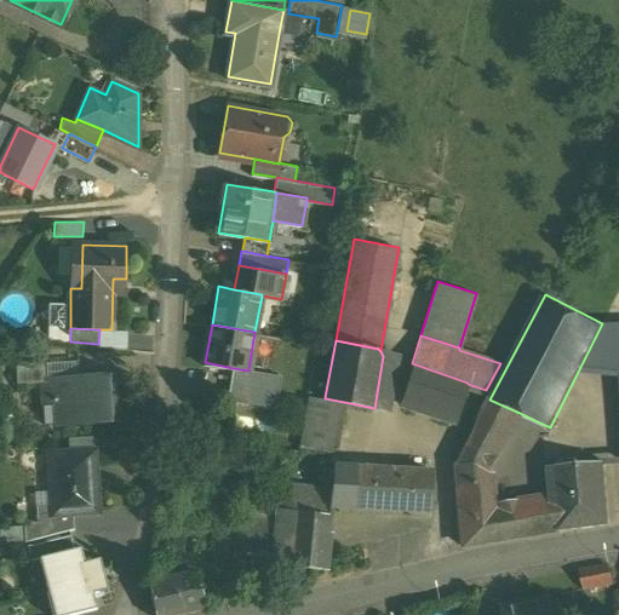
[(46,361),(16,362),(17,381),(47,380),(46,361)]
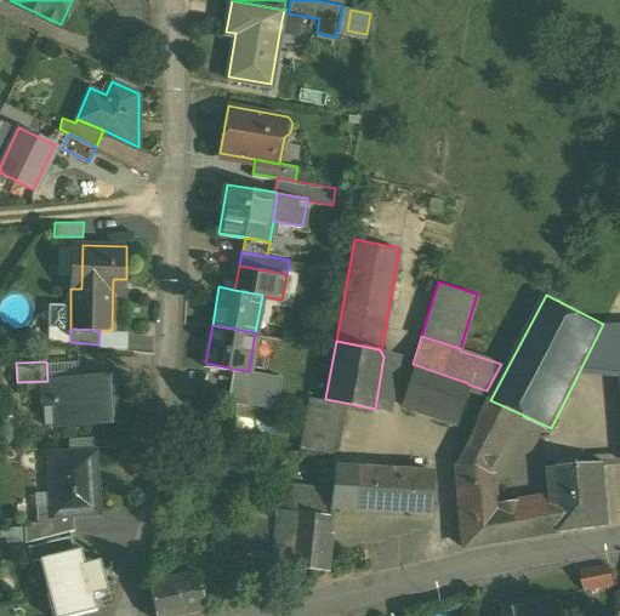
[(468,383),(413,364),(402,401),(458,420),(468,385),(468,383)]
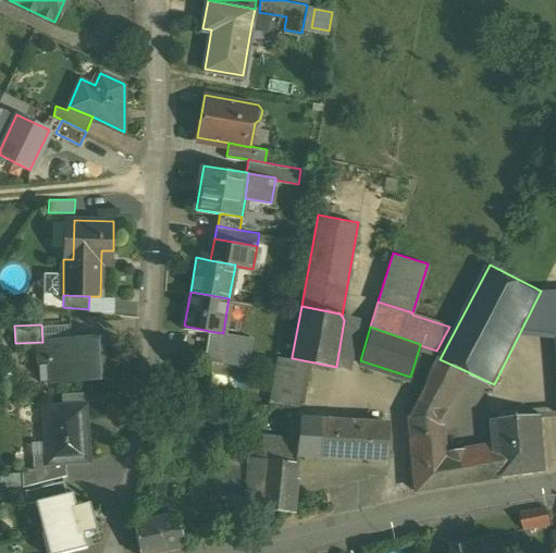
[(252,336),(223,332),(223,333),(209,331),(205,358),(248,366),(252,336)]
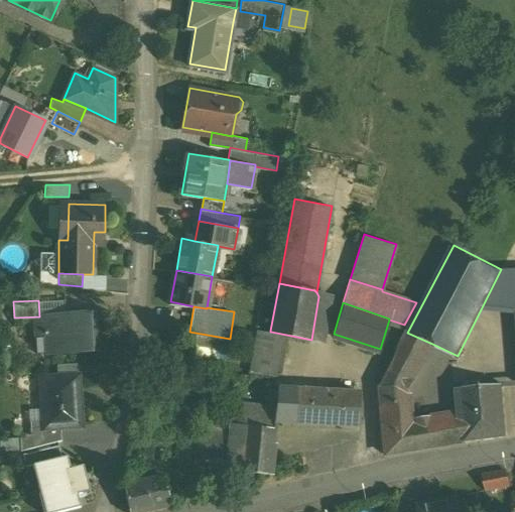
[(96,311),(47,314),(49,352),(98,349),(96,311)]
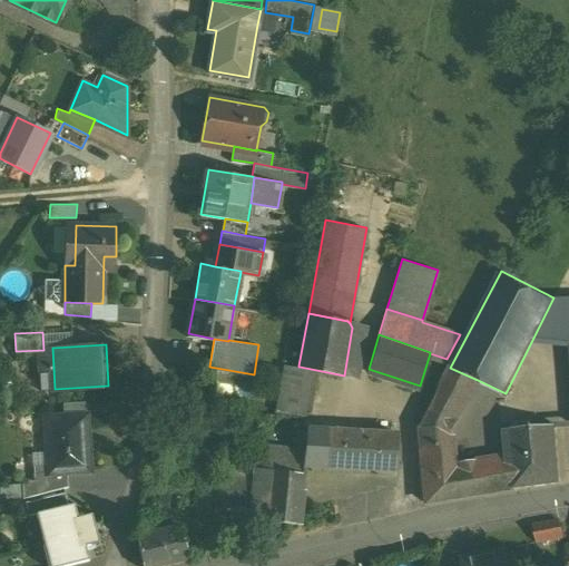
[(317,377),(298,373),(300,367),(298,367),(298,366),(284,363),(275,409),(302,415),(312,410),(317,377)]
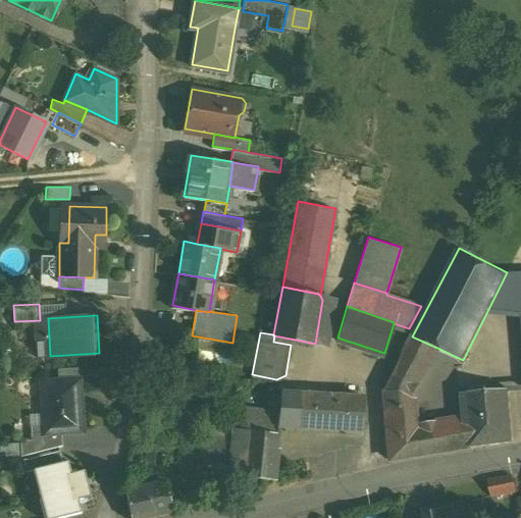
[(412,337),(381,397),(382,403),(416,396),(439,349),(412,337)]
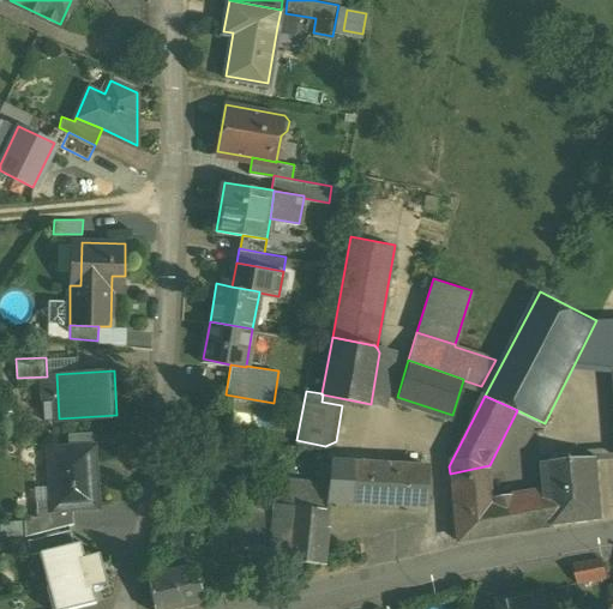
[(612,426),(600,427),(601,448),(612,447),(612,426)]
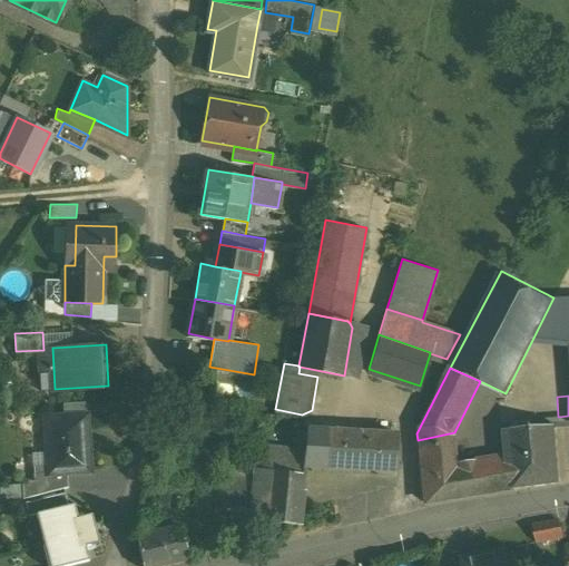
[(87,413),(46,416),(49,471),(68,470),(90,468),(87,413)]
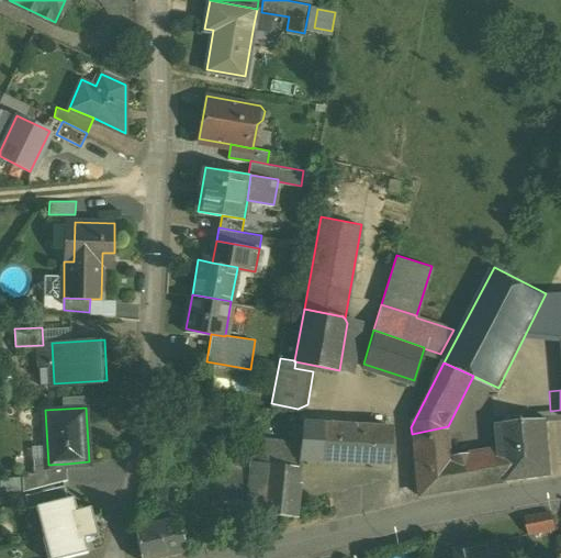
[(547,417),(503,422),(506,462),(507,479),(534,476),(551,473),(547,417)]
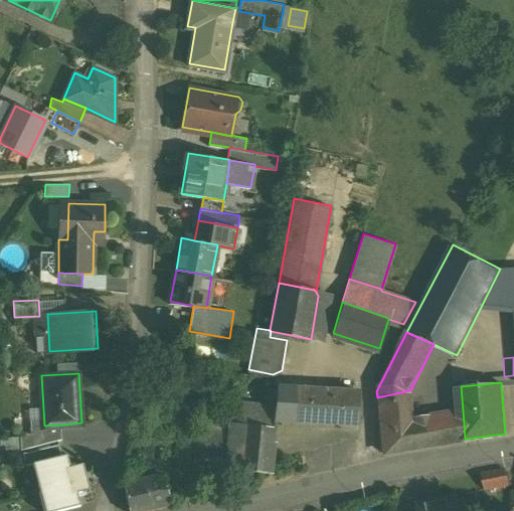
[(298,388),(281,387),(279,387),(276,417),(278,418),(295,419),(298,388)]
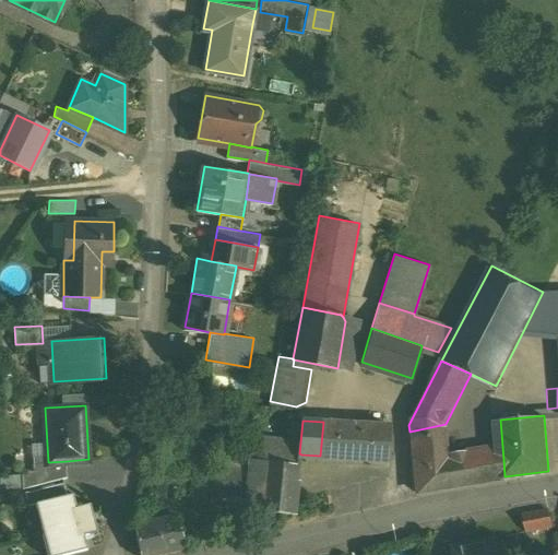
[(391,425),(323,422),(320,456),(389,458),(391,425)]
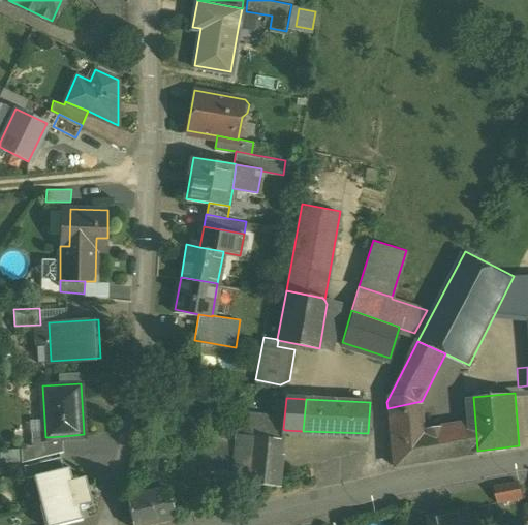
[(422,401),(387,408),(393,465),(418,460),(420,450),(421,450),(422,443),(458,438),(457,429),(425,434),(422,401)]
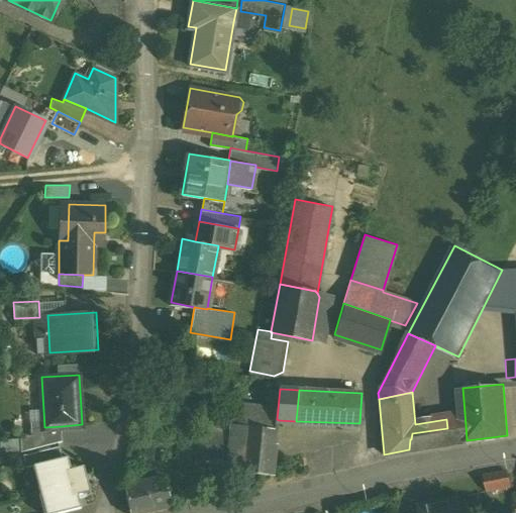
[(234,401),(230,420),(230,432),(226,469),(272,474),(277,426),(277,419),(278,407),(234,401)]
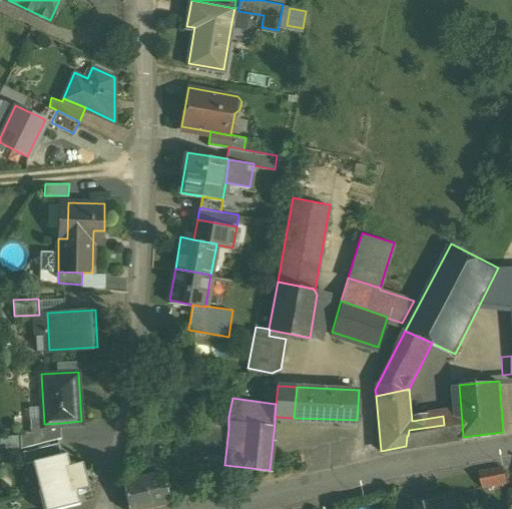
[(172,416),(145,415),(144,427),(154,427),(172,428),(172,416)]
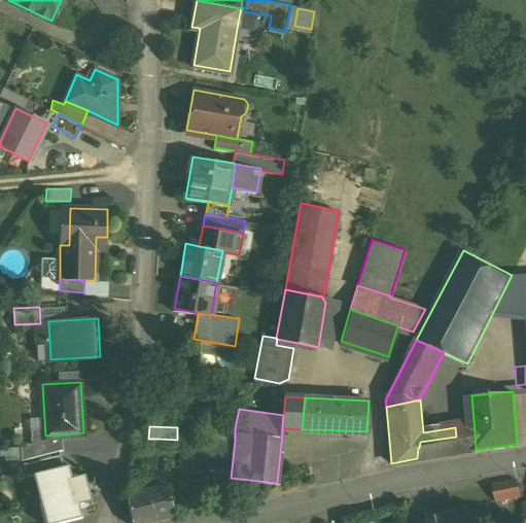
[(456,437),(420,442),(419,448),(418,448),(417,458),(476,449),(475,433),(456,437)]
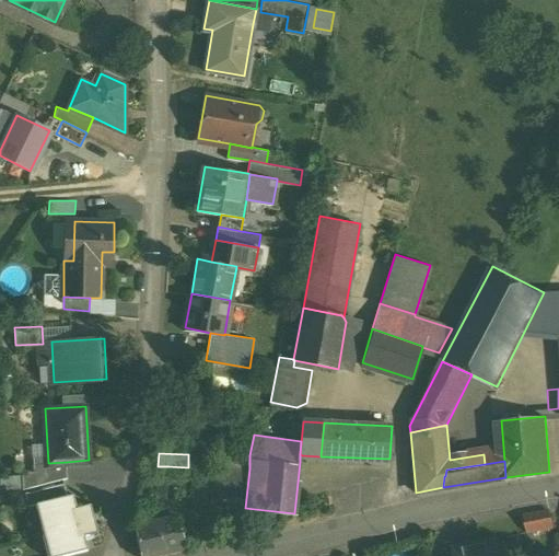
[(48,463),(34,463),(34,470),(22,471),(23,488),(67,476),(67,462),(48,463)]
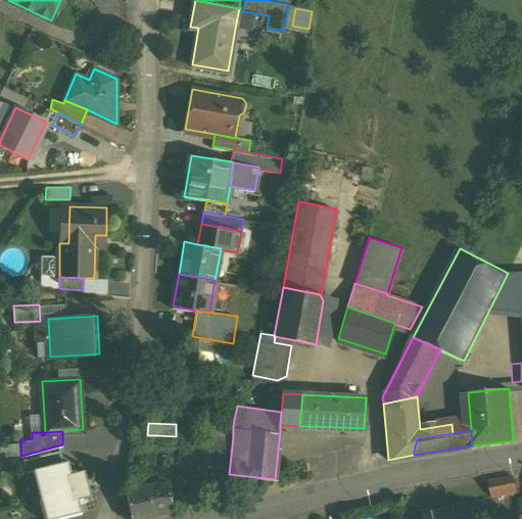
[(157,435),(147,435),(144,446),(153,450),(157,435)]
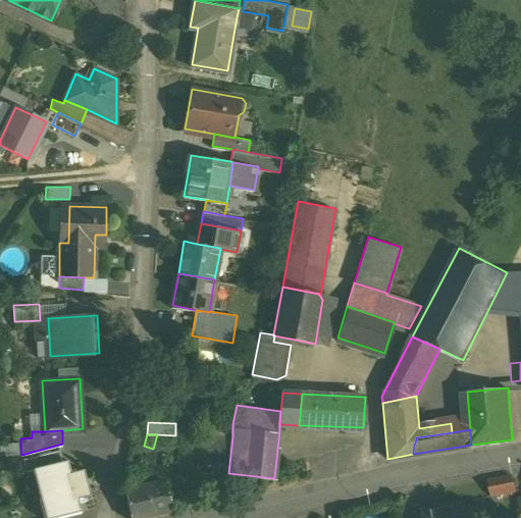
[(196,435),(184,435),(183,479),(195,477),(195,476),(196,435)]
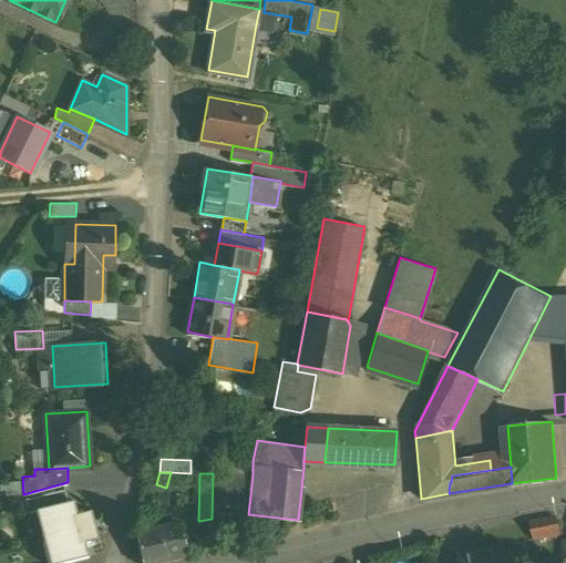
[(253,474),(213,473),(212,518),(212,519),(248,515),(248,514),(253,474)]
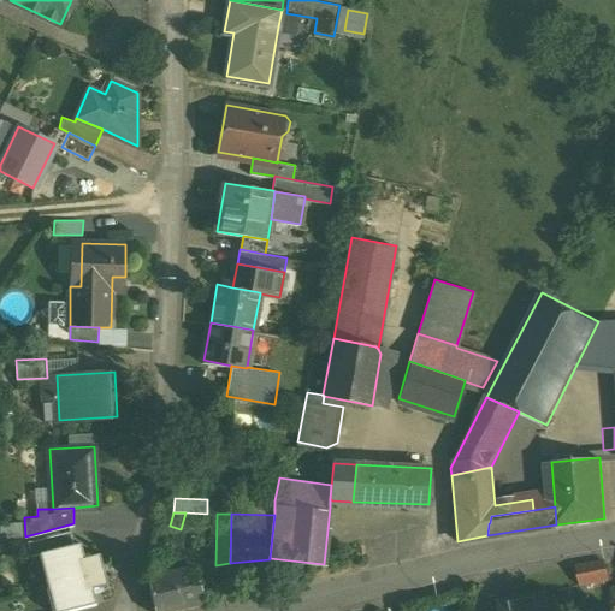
[(22,523),(7,525),(9,537),(23,535),(22,523)]
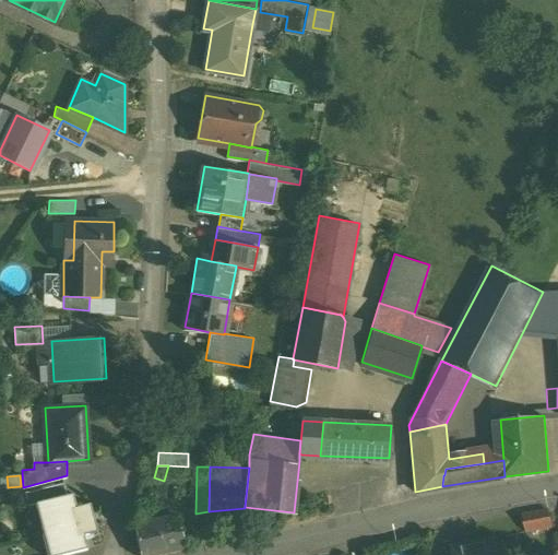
[(164,481),(154,477),(147,499),(154,502),(156,496),(159,497),(165,481),(164,481)]
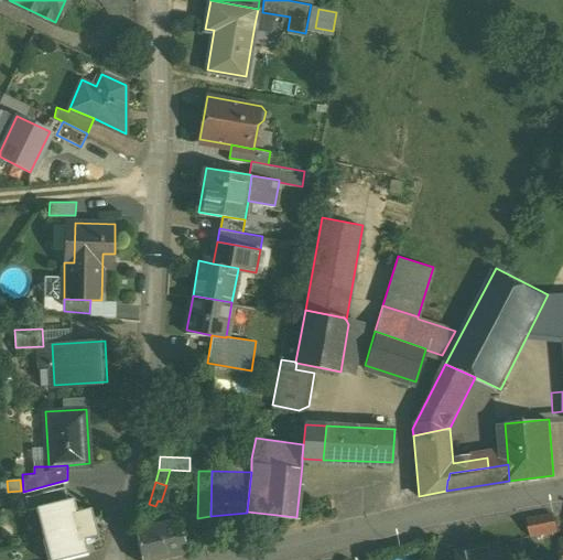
[(64,485),(25,495),(29,508),(36,506),(67,498),(64,485)]
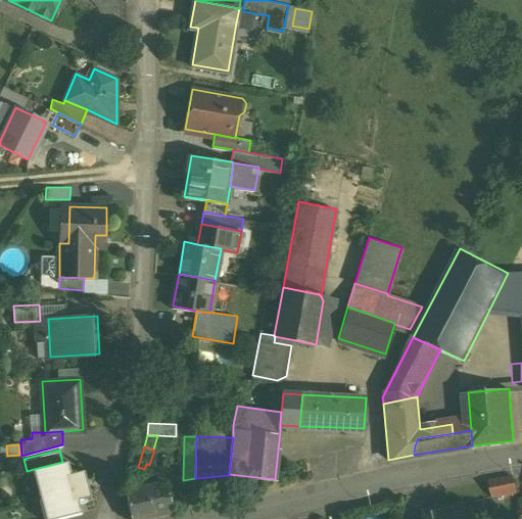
[(62,462),(34,469),(40,496),(88,482),(85,470),(72,473),(68,461),(62,462)]
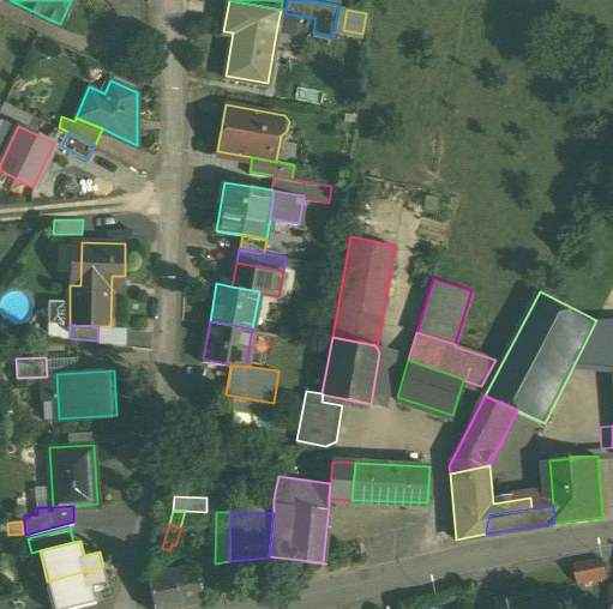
[(604,558),(575,564),(578,580),(607,574),(604,558)]
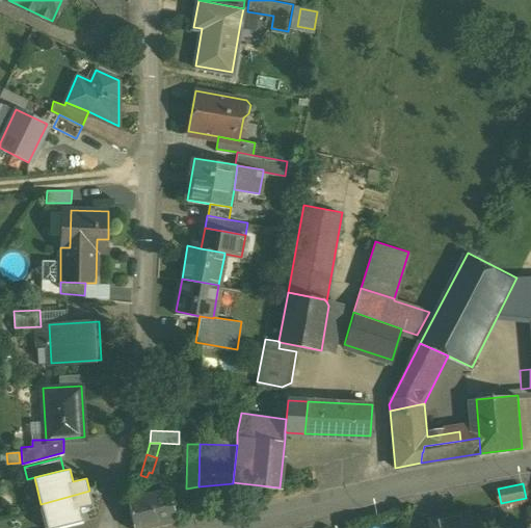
[(169,489),(127,499),(134,527),(141,527),(177,520),(169,489)]
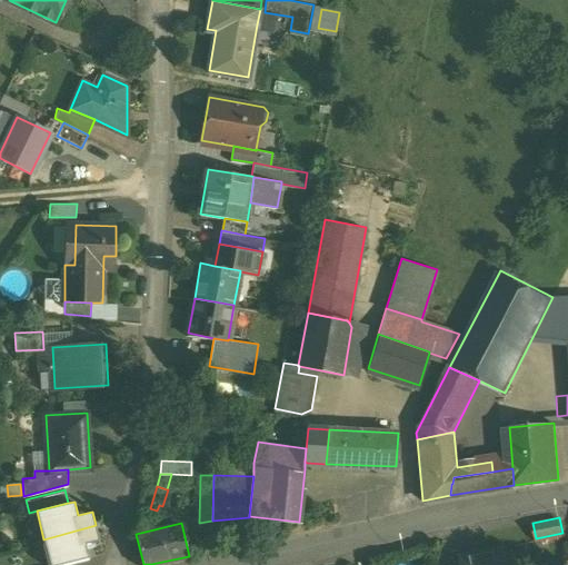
[(96,525),(43,539),(50,564),(58,564),(63,564),(89,557),(86,543),(99,539),(96,525)]
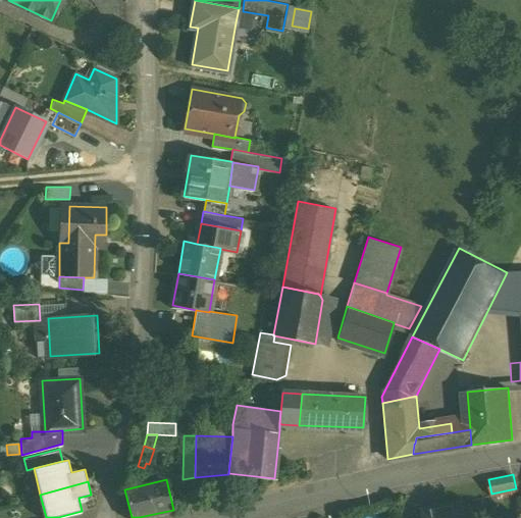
[(438,508),(420,511),(421,517),(463,517),(461,502),(437,506),(438,508)]
